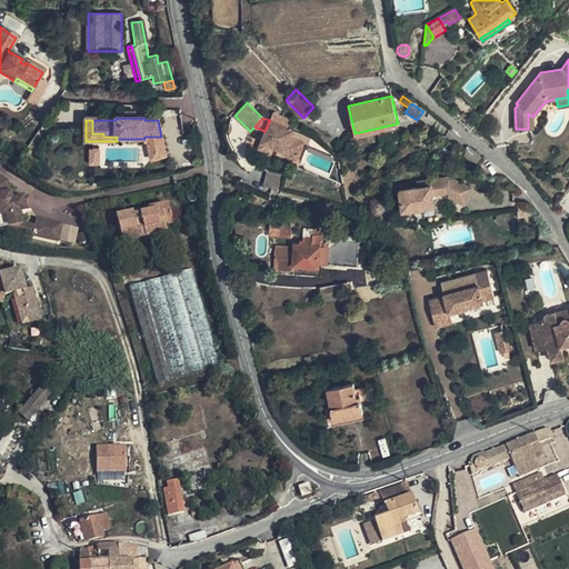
[(293,130),(270,120),(265,131),(261,141),(275,147),(285,150),(283,155),(296,159),(302,143),(308,146),(310,140),(293,130)]
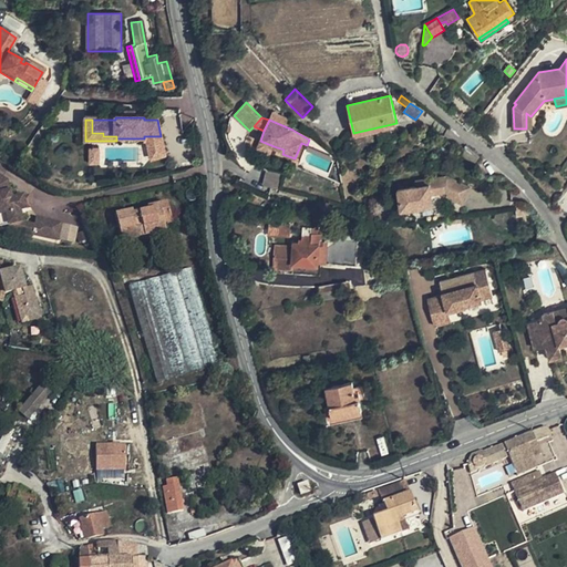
[(161,136),(144,136),(144,138),(144,142),(146,142),(150,160),(165,156),(161,136)]
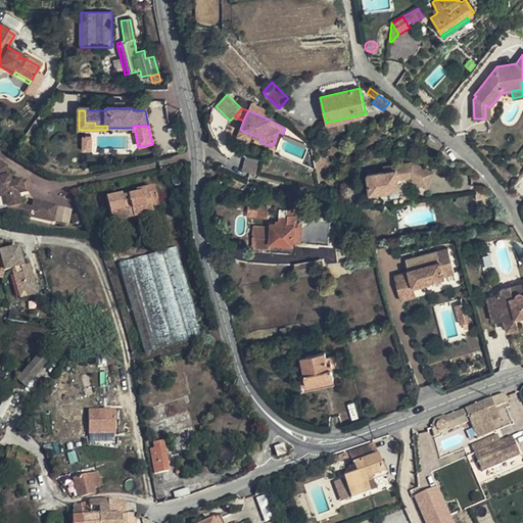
[(252,135),(240,130),(237,136),(248,142),(252,135)]
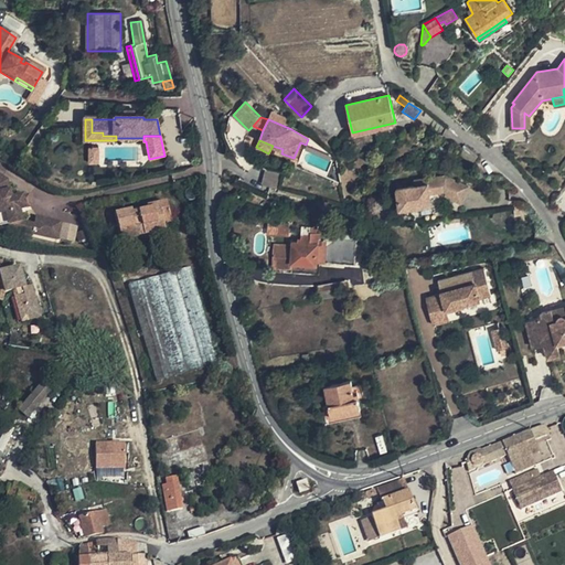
[(465,144),(458,151),(472,162),(478,155),(465,144)]
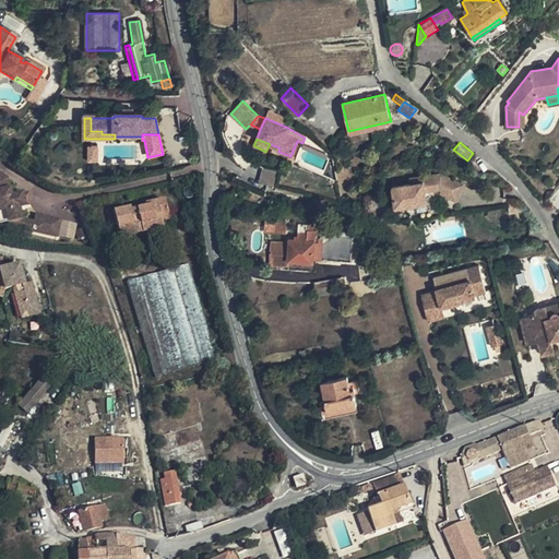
[(98,162),(98,147),(88,147),(88,162),(98,162)]
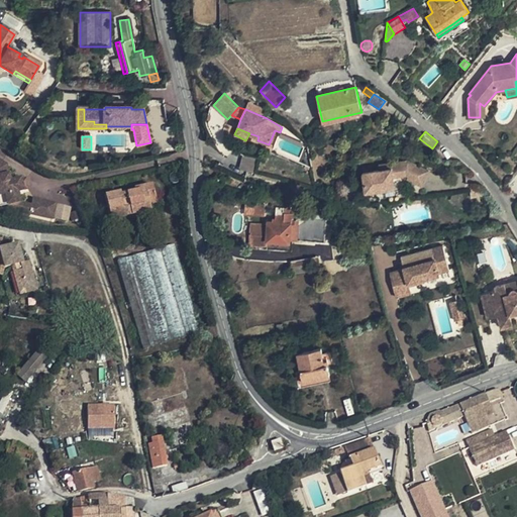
[(243,154),(239,169),(254,173),(259,158),(243,154)]
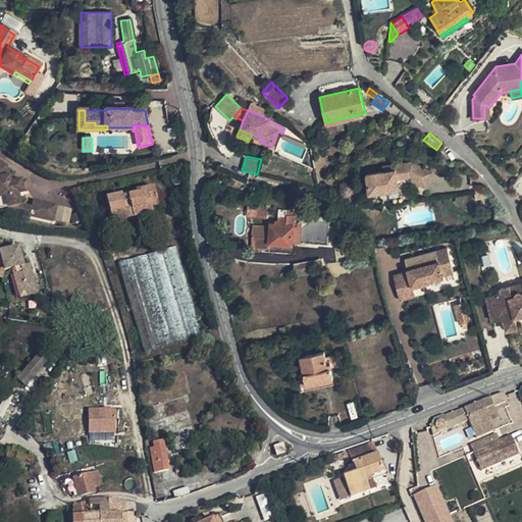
[(10,211),(11,214),(56,224),(59,208),(37,203),(36,211),(23,208),(21,198),(27,196),(24,184),(14,186),(10,169),(0,163),(0,202),(8,200),(10,211)]
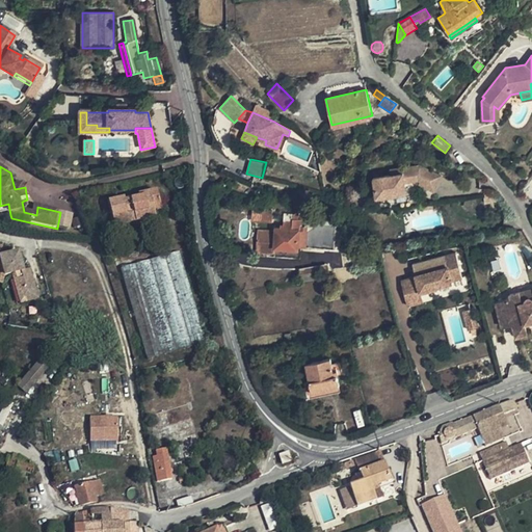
[(390,176),(373,178),(375,197),(405,192),(404,183),(419,181),(418,184),(433,191),(441,177),(420,166),(389,171),(390,176)]
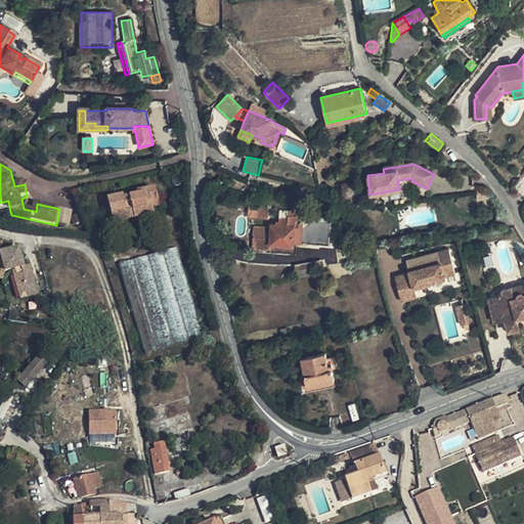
[(130,179),(115,183),(116,187),(131,184),(130,179)]
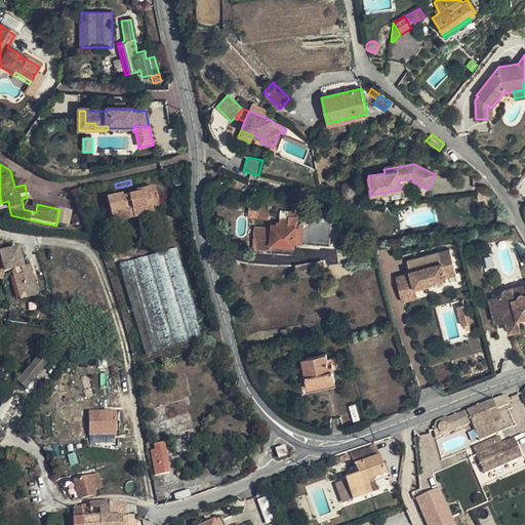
[(108,198),(113,223),(153,214),(151,208),(159,206),(155,187),(136,191),(137,194),(123,197),(122,195),(108,198)]
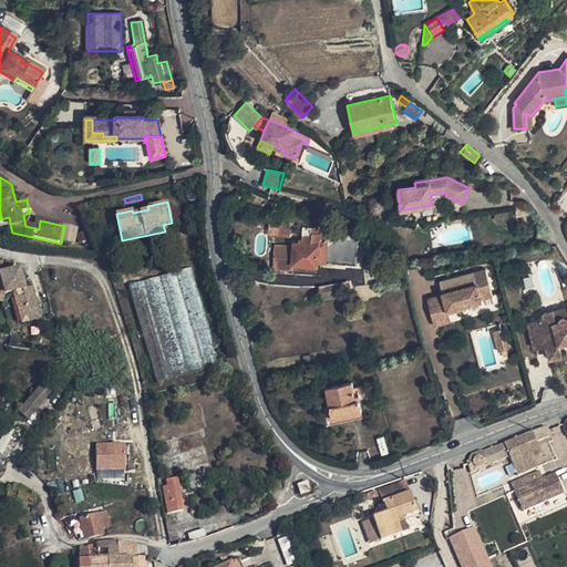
[(0,219),(0,227),(1,232),(11,229),(9,217),(0,219)]
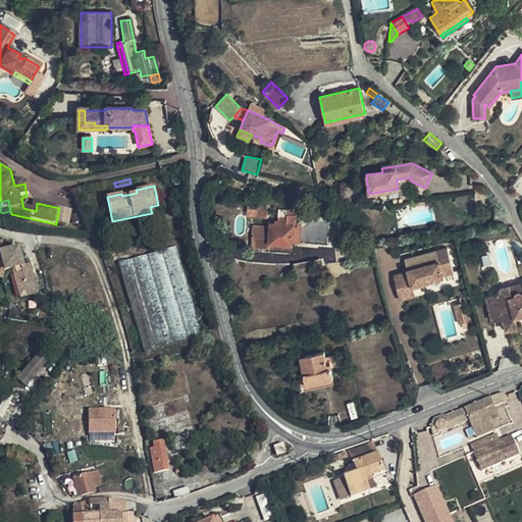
[(267,209),(247,208),(246,216),(266,217),(267,209)]
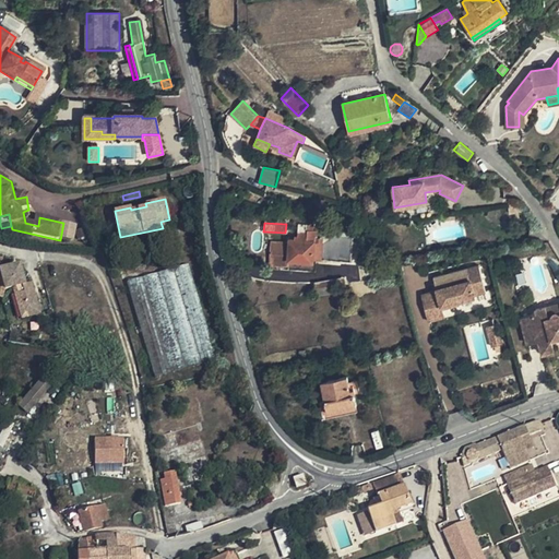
[(289,244),(270,242),(269,265),(285,266),(288,265),(289,264),(289,260),(312,262),(312,259),(351,262),(353,235),(317,233),(317,232),(312,232),(312,226),(298,225),(297,241),(289,240),(289,244)]
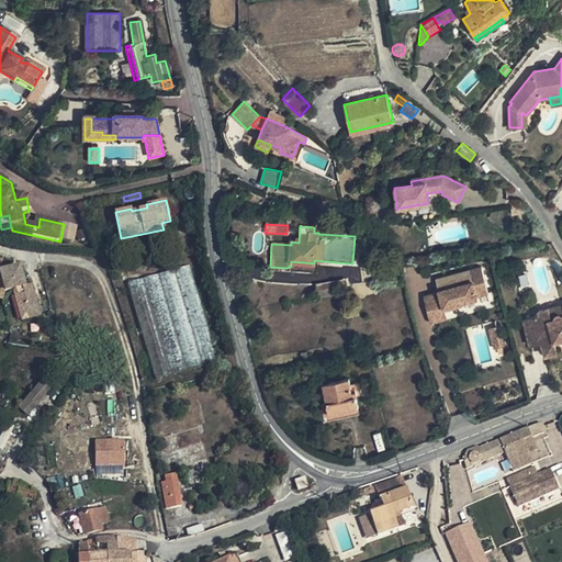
[(291,266),(290,267),(290,270),(317,272),(318,261),(314,260),(314,263),(291,261),(291,266)]
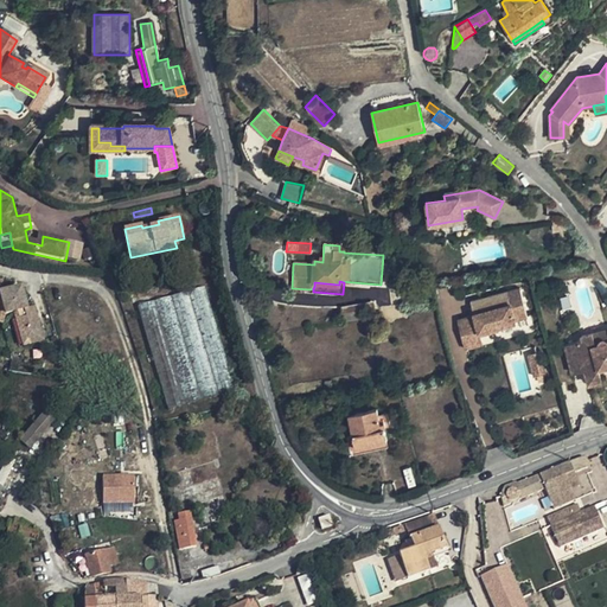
[(0,313),(2,314),(11,312),(19,345),(38,340),(30,307),(21,310),(16,289),(0,293),(0,313)]
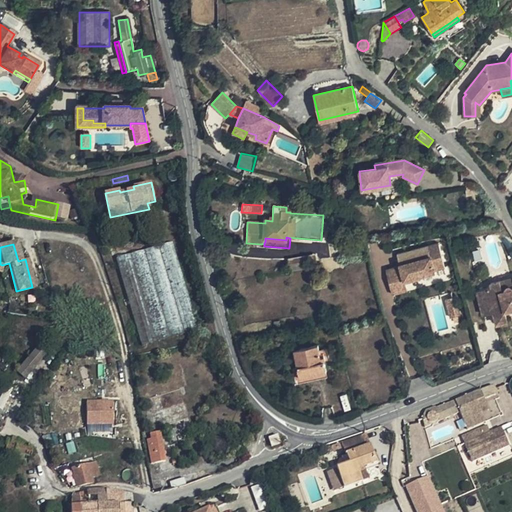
[(171,244),(119,258),(144,345),(196,330),(171,244)]
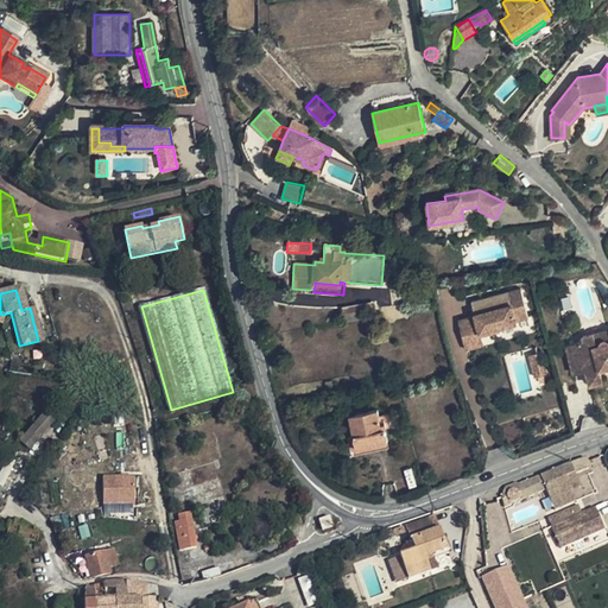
[(475,316),(458,321),(463,341),(477,337),(476,334),(517,323),(515,322),(529,318),(520,290),(472,303),(475,316)]
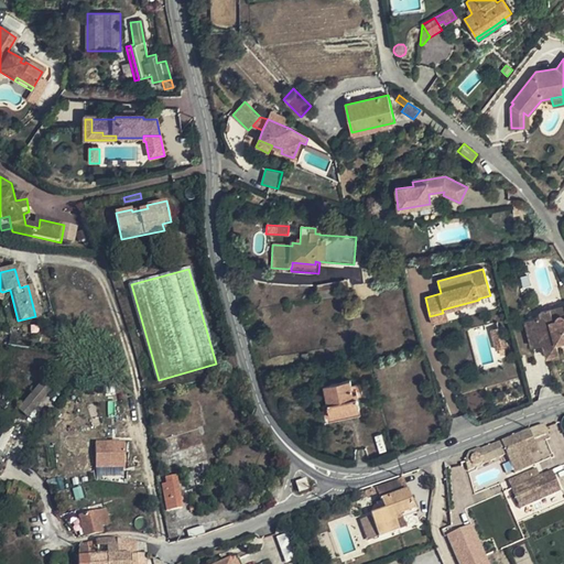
[(348,281),(317,286),(320,297),(349,293),(348,281)]
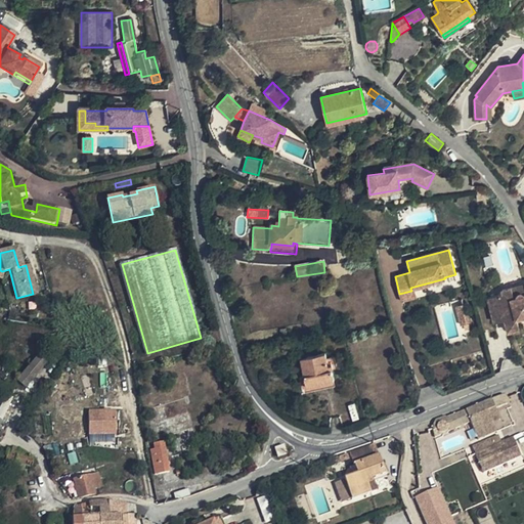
[(503,294),(498,295),(505,319),(507,325),(518,322),(517,318),(516,315),(523,312),(523,284),(503,290),(503,294)]
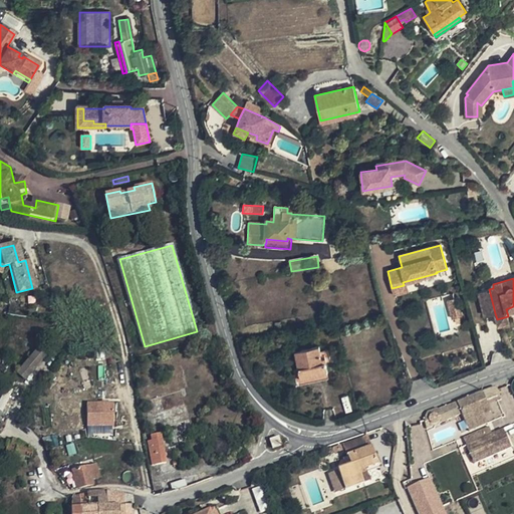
[(407,284),(392,288),(394,295),(409,291),(407,284)]
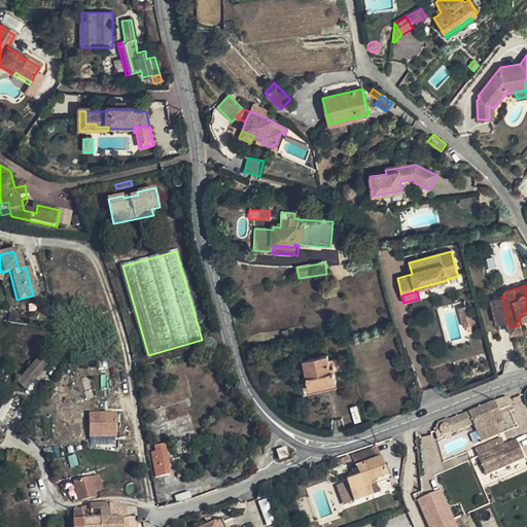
[(501,296),(491,300),(497,324),(507,321),(501,296)]
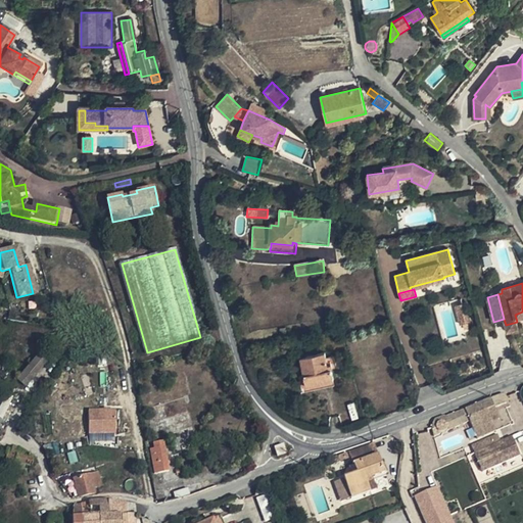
[(462,303),(456,305),(459,320),(466,318),(462,303)]
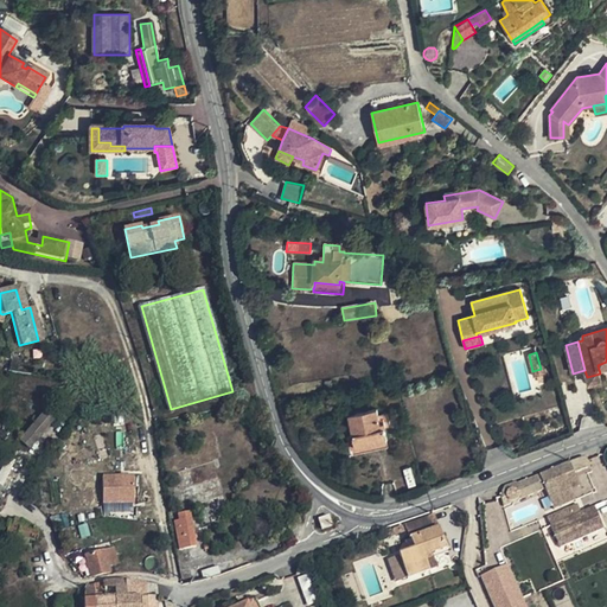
[(541,369),(532,371),(535,377),(537,376),(538,382),(544,381),(541,369)]
